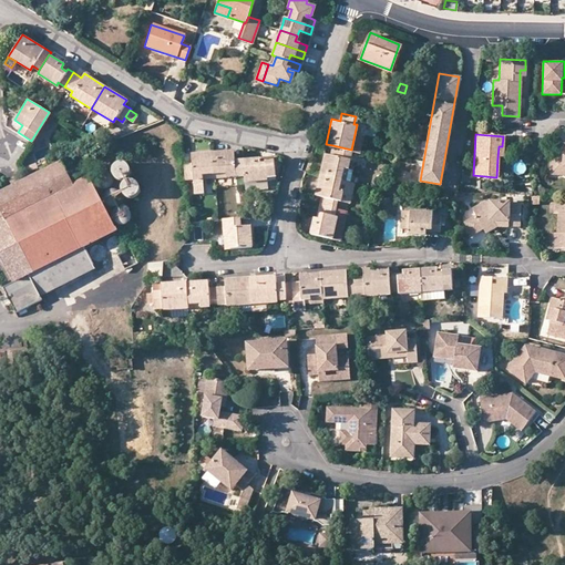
[(563,166),(564,166),(564,143),(563,143),(562,155),(550,155),(548,173),(562,174),(563,166)]
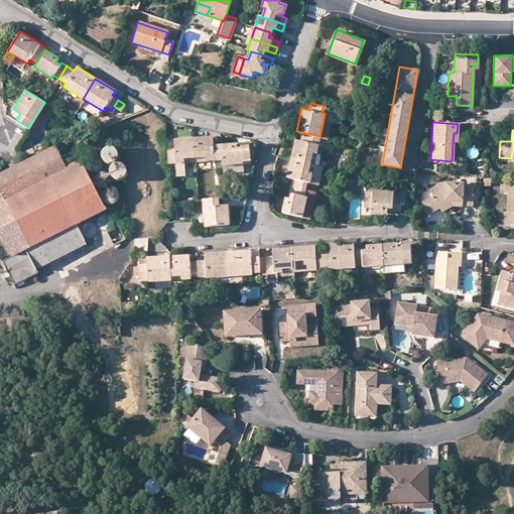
[(315,151),(319,136),(302,132),(300,140),(294,139),(290,157),(309,162),(312,150),(315,151)]
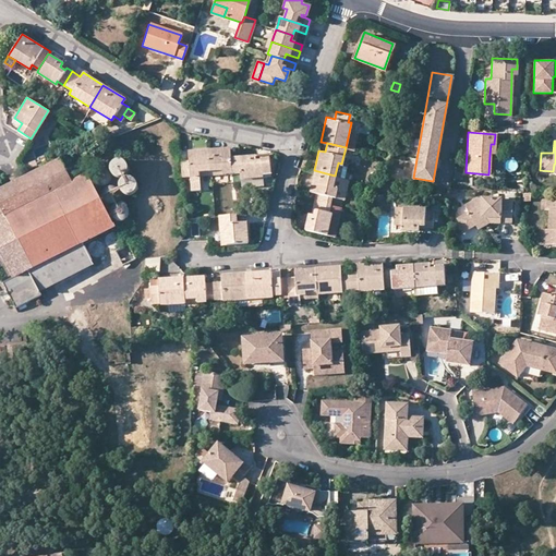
[(229,148),(208,149),(210,171),(222,170),(222,173),(240,172),(239,157),(230,157),(229,148)]
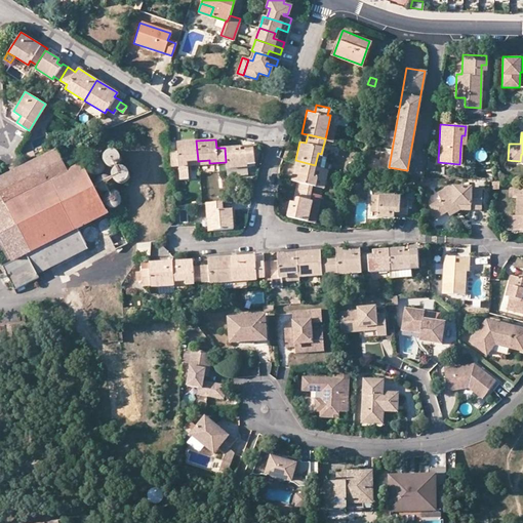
[(187,162),(198,161),(196,141),(176,143),(177,152),(169,152),(170,167),(177,166),(187,165),(187,162)]
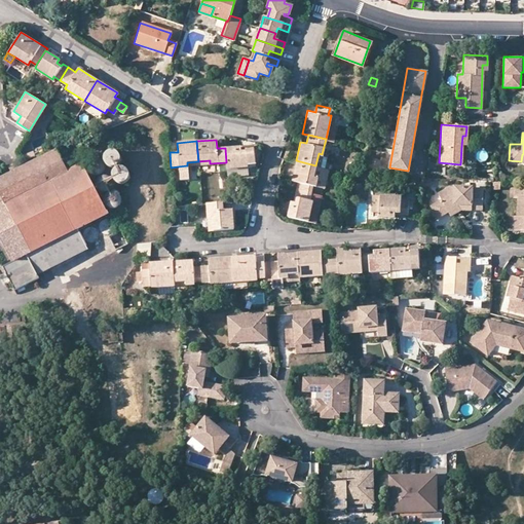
[(240,146),(225,148),(226,162),(227,169),(228,167),(248,166),(255,165),(254,149),(245,149),(246,151),(240,151),(240,146)]
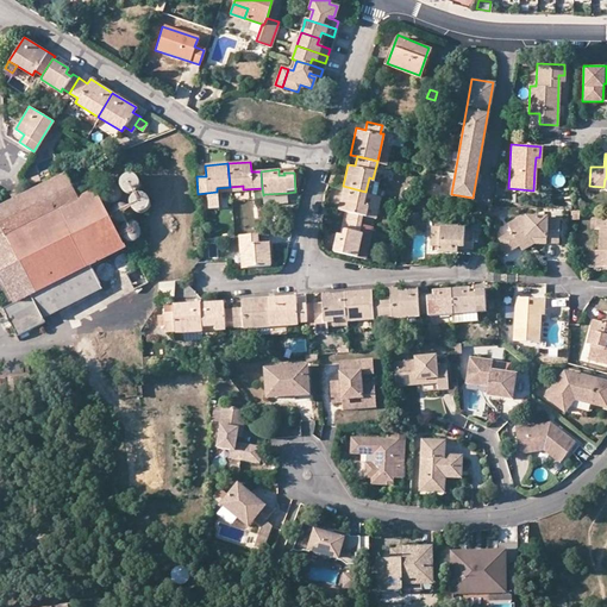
[(0,225),(5,235),(0,237),(0,274),(14,301),(5,306),(12,319),(8,321),(16,336),(44,320),(42,317),(30,293),(88,263),(124,245),(95,189),(79,198),(64,171),(24,193),(20,186),(10,191),(10,193),(12,199),(8,201),(5,194),(0,195),(0,225)]
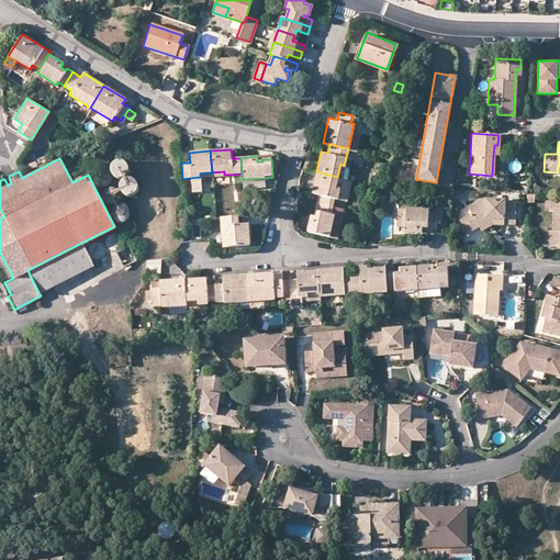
[(116,160),(114,161),(113,164),(112,166),(111,167),(111,170),(112,172),(113,174),(115,176),(116,177),(119,177),(121,177),(123,176),(125,175),(126,172),(127,171),(127,168),(127,166),(126,165),(125,163),(123,161),(121,160),(119,160),(116,160)]
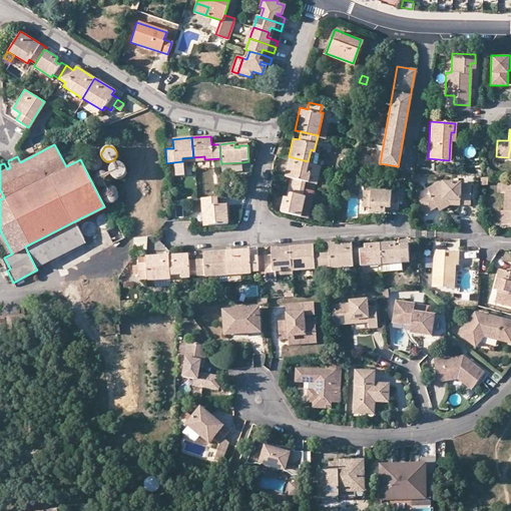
[(128,152),(131,164),(143,161),(140,149),(128,152)]
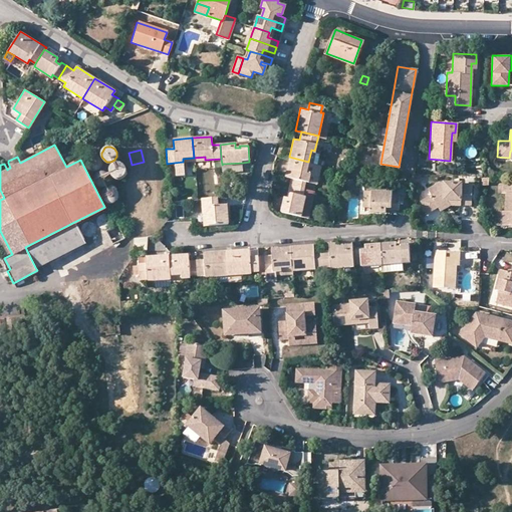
[(91,156),(89,157),(87,158),(86,160),(86,162),(86,164),(86,166),(88,168),(89,169),(91,170),(93,170),(95,170),(97,170),(99,168),(100,167),(101,165),(101,163),(101,161),(100,159),(98,157),(97,156),(95,156),(93,155),(91,156)]
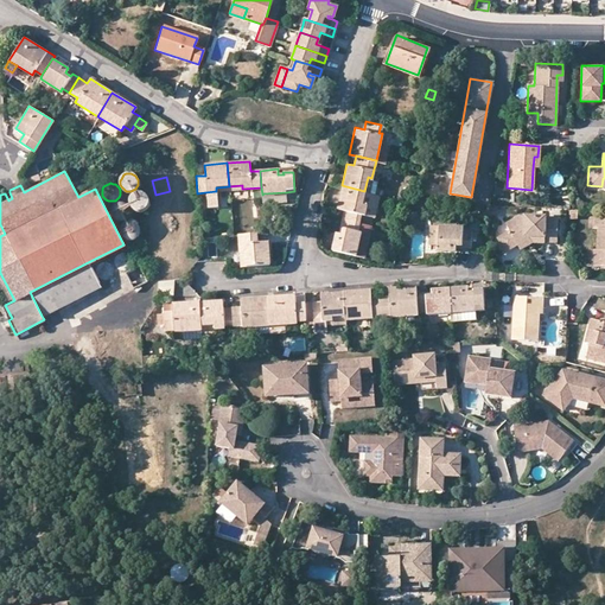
[(369,192),(364,191),(342,185),(337,208),(343,209),(341,218),(358,222),(360,212),(364,214),(367,204),(376,207),(379,193),(369,192)]
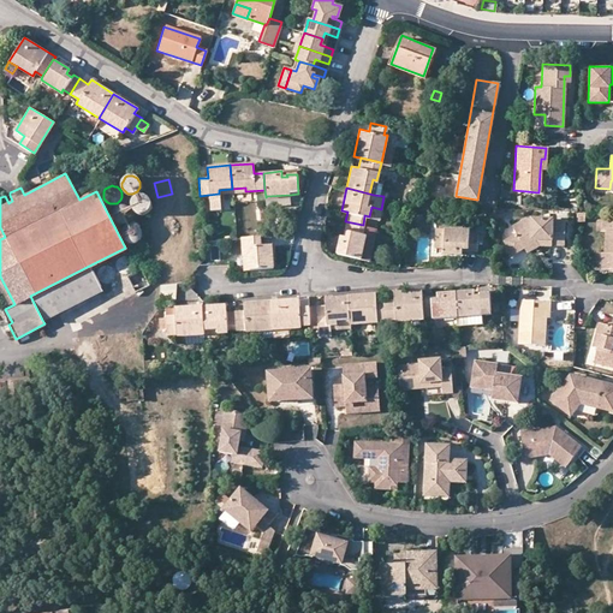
[(220,210),(219,194),(208,195),(210,210),(220,210)]
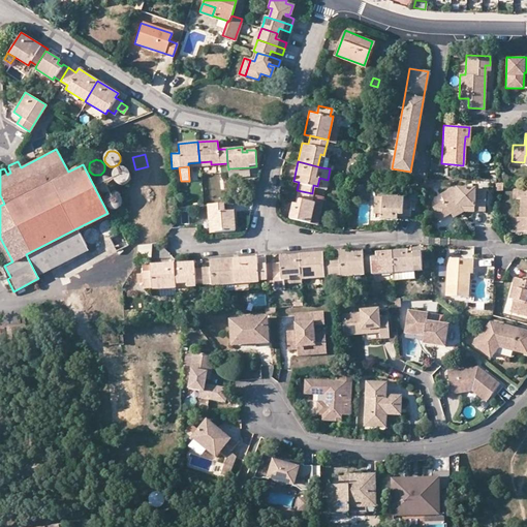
[(119,167),(117,168),(115,171),(114,172),(114,174),(114,176),(114,178),(115,180),(117,182),(119,182),(121,183),(123,183),(125,182),(126,181),(128,179),(128,177),(129,175),(128,173),(128,171),(126,169),(125,168),(123,167),(121,167),(119,167)]
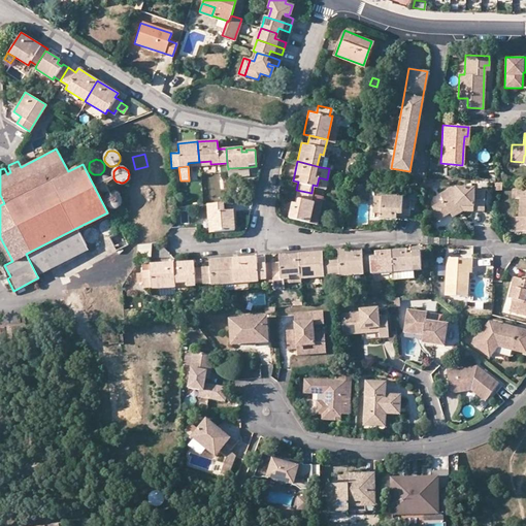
[(102,176),(100,177),(99,178),(98,181),(97,183),(97,185),(98,187),(99,189),(100,190),(102,191),(104,191),(106,191),(108,190),(110,189),(111,188),(112,186),(112,184),(112,182),(111,179),(110,177),(108,176),(106,175),(104,175),(102,176)]
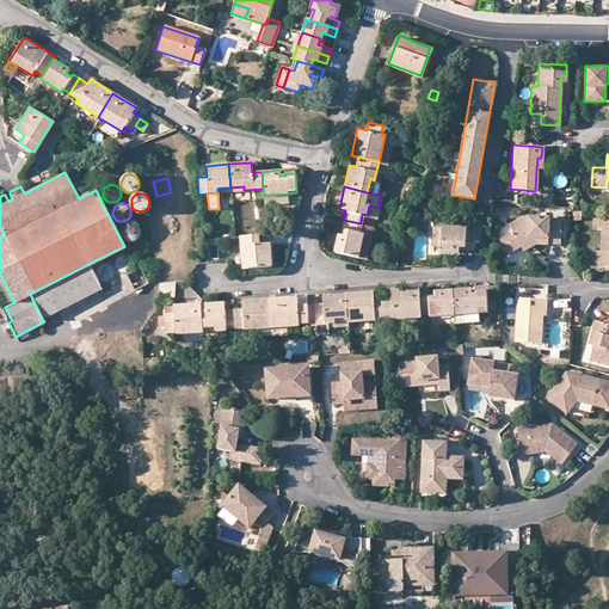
[(376,217),(379,208),(369,205),(367,215),(376,217)]
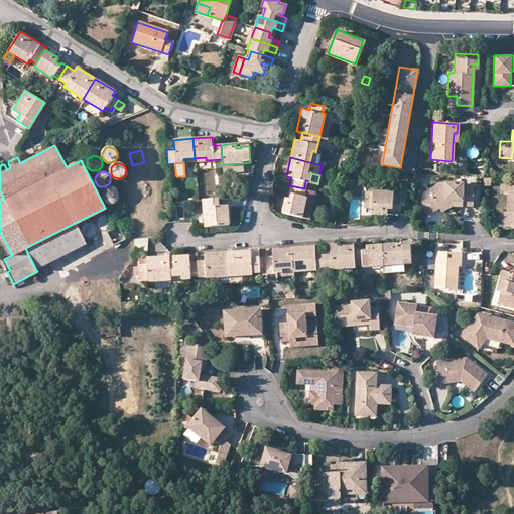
[(461,201),(461,204),(471,205),(472,187),(461,186),(461,184),(440,183),(427,190),(430,198),(421,203),(427,213),(436,208),(444,204),(443,202),(450,199),(450,201),(461,201)]
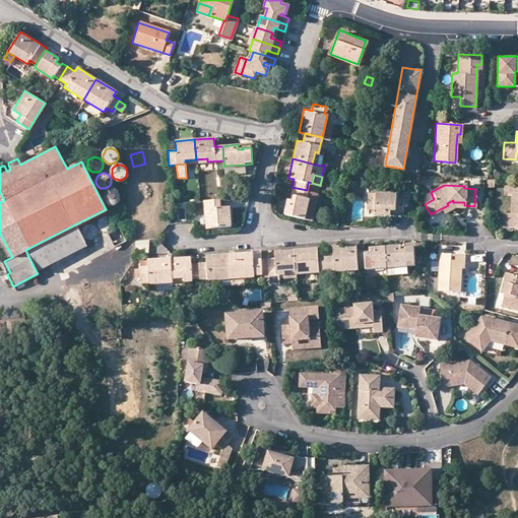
[(508,212),(507,227),(517,228),(517,186),(508,186),(507,195),(511,195),(510,212),(508,212)]
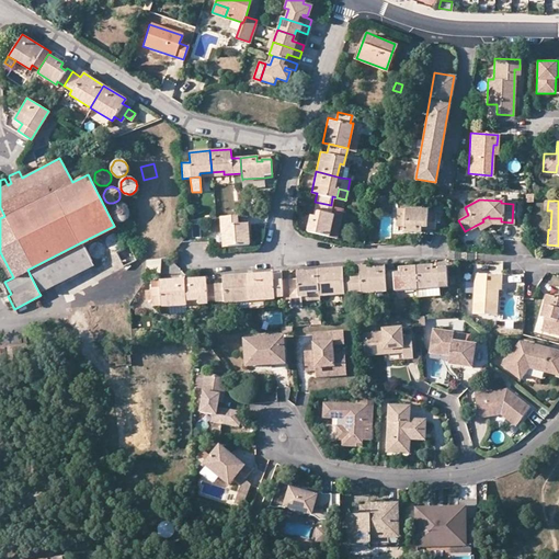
[(329,213),(331,205),(315,202),(314,208),(317,209),(315,216),(310,214),(306,230),(328,235),(332,217),(333,214),(329,213)]
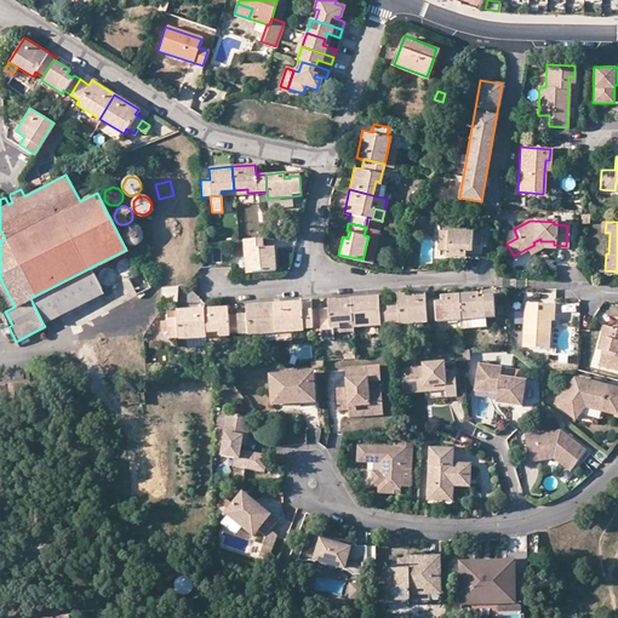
[(130,227),(127,227),(126,229),(125,232),(124,234),(124,236),(125,239),(126,240),(127,242),(130,244),(132,244),(135,244),(137,242),(139,241),(141,239),(142,238),(142,235),(142,233),(141,230),(139,228),(137,227),(135,225),(132,225),(130,227)]
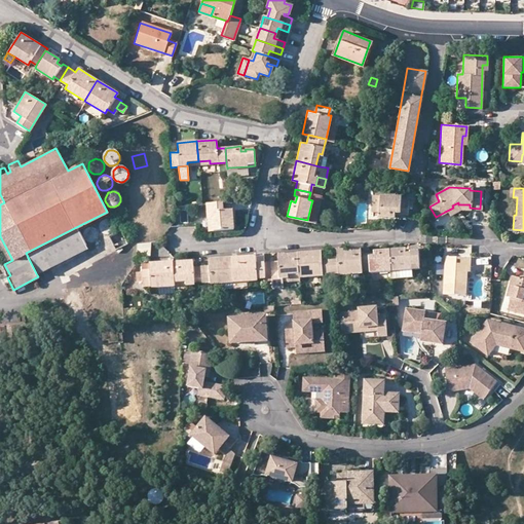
[(174,194),(163,195),(164,211),(175,210),(174,206),(174,194)]
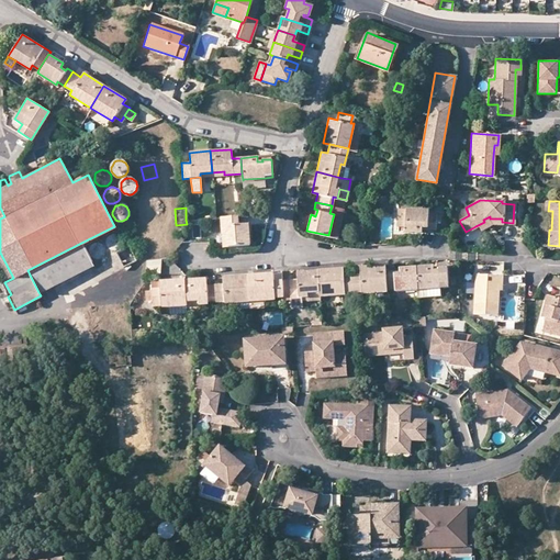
[(395,225),(404,225),(405,209),(396,208),(395,225)]
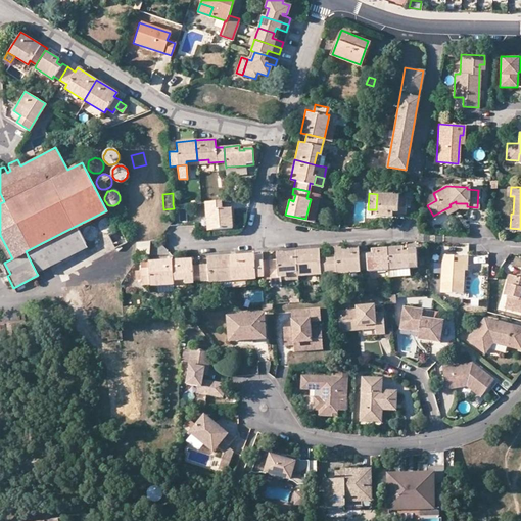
[(377,194),(376,209),(376,215),(392,215),(392,209),(396,209),(396,211),(405,211),(405,204),(410,204),(410,199),(406,199),(406,197),(397,197),(397,194),(377,194)]
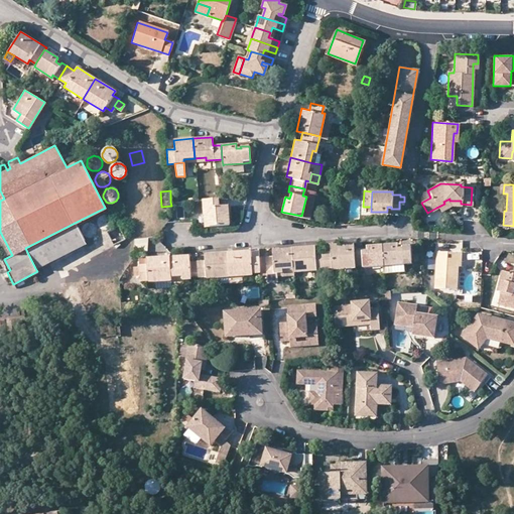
[(217,198),(202,200),(204,216),(207,215),(208,226),(228,224),(227,205),(218,206),(217,198)]
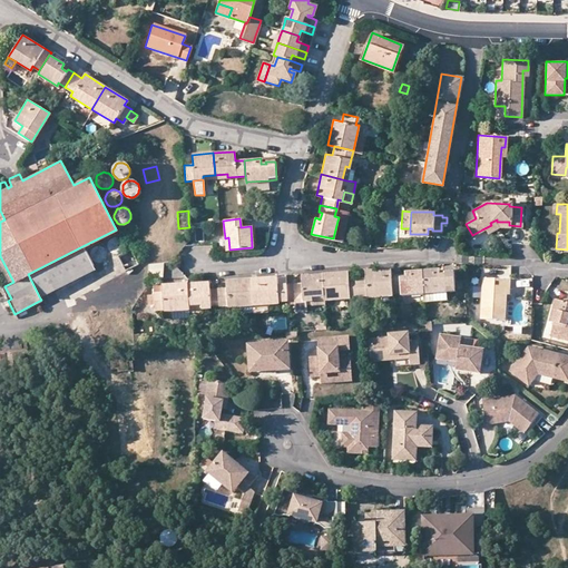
[(509,227),(509,225),(509,222),(497,222),(497,219),(490,223),(491,225),(482,229),(485,234),(498,226),(509,227)]
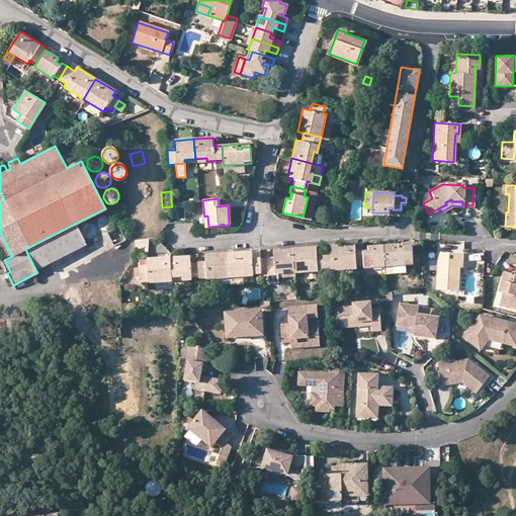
[(315,202),(307,200),(303,217),(311,219),(315,202)]
